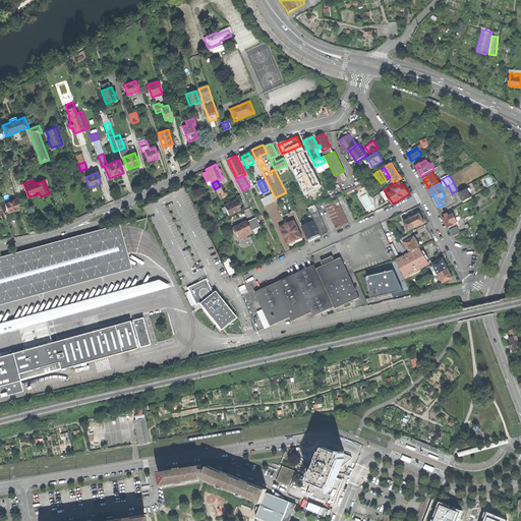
[(349,193),(363,187),(361,184),(348,189),(349,193)]
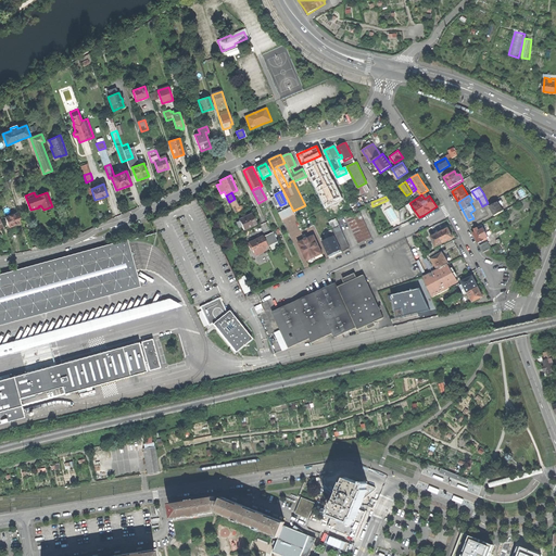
[(522,201),(526,206),(533,202),(530,197),(522,201)]
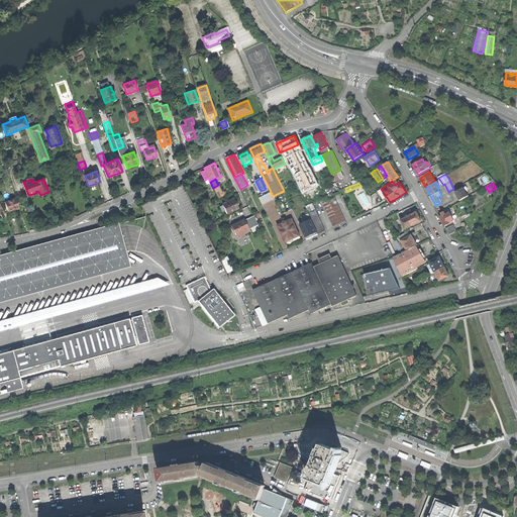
[(218,185),(213,188),(218,198),(225,194),(224,192),(222,193),(218,185)]
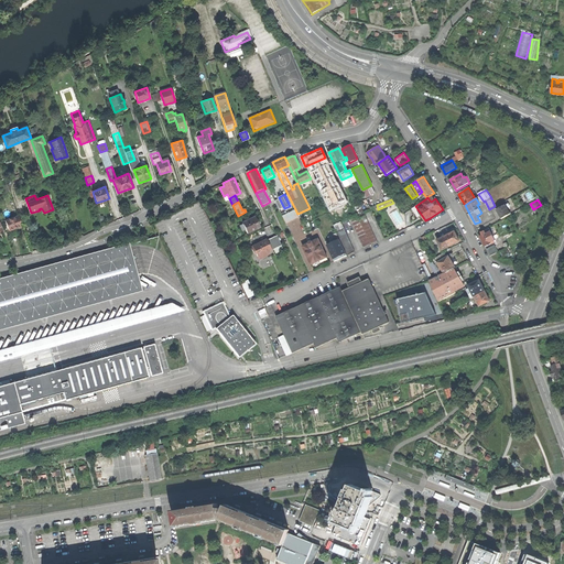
[(499,217),(500,219),(510,214),(505,205),(495,210),(499,217)]
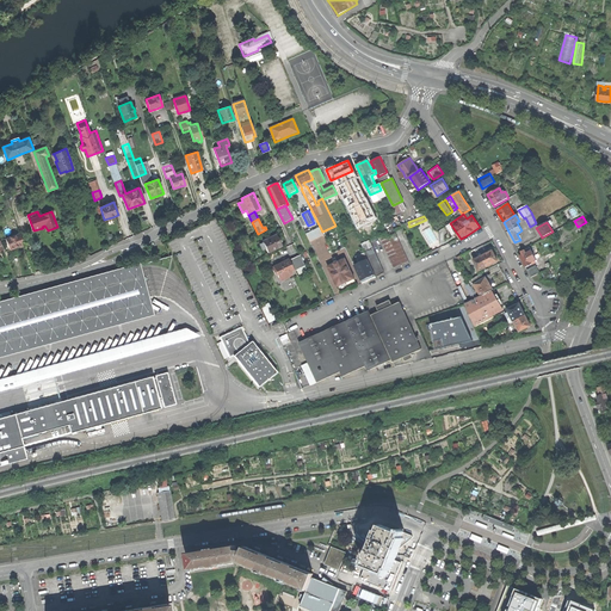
[(323,235),(322,232),(320,227),(307,233),(310,241),(323,235)]
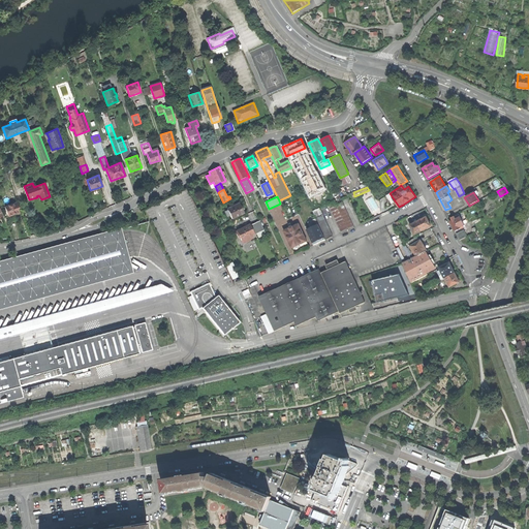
[(18,200),(5,205),(8,215),(12,213),(19,211),(18,208),(20,207),(18,200)]
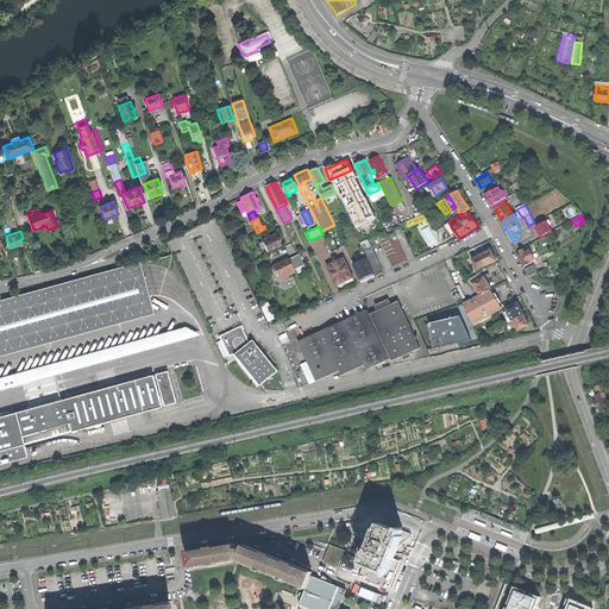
[(393,267),(407,261),(394,232),(387,236),(385,233),(378,237),(393,267)]
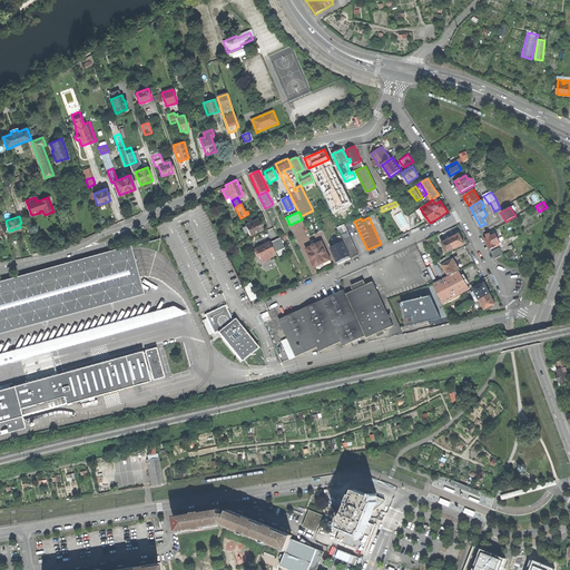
[(249,235),(263,229),(257,218),(251,222),(245,225),(249,235)]
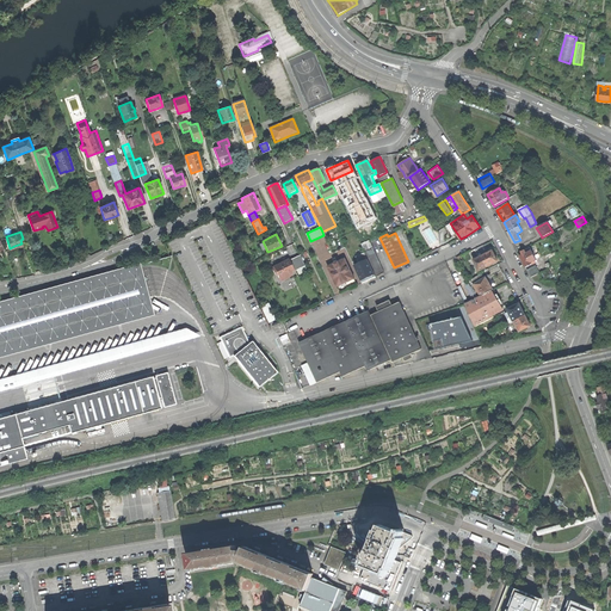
[(377,276),(384,272),(370,240),(362,244),(377,276)]
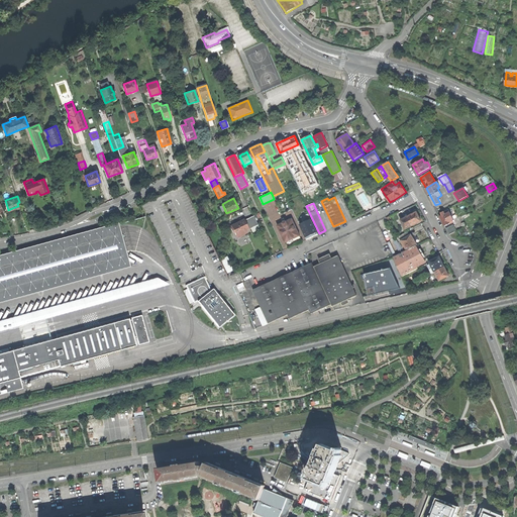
[(402,224),(405,229),(421,220),(419,216),(417,212),(401,220),(403,224),(402,224)]
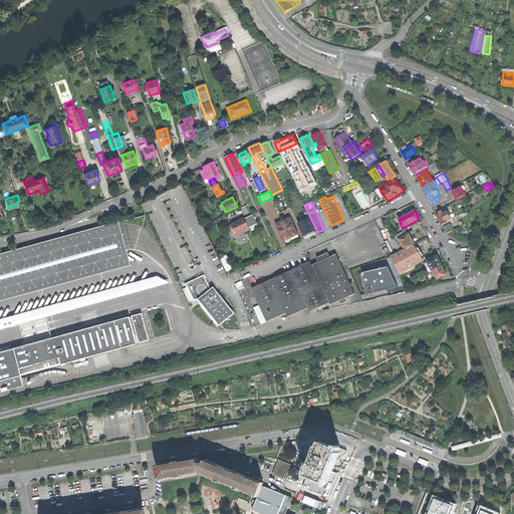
[(443,224),(447,222),(447,221),(451,219),(447,211),(443,213),(442,211),(439,212),(441,214),(438,215),(440,220),(443,224)]
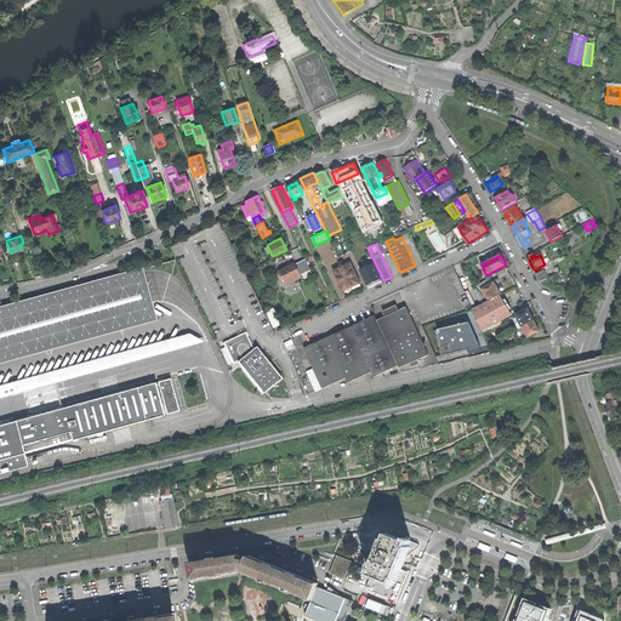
[(294,265),(298,274),(309,269),(305,258),(294,265)]
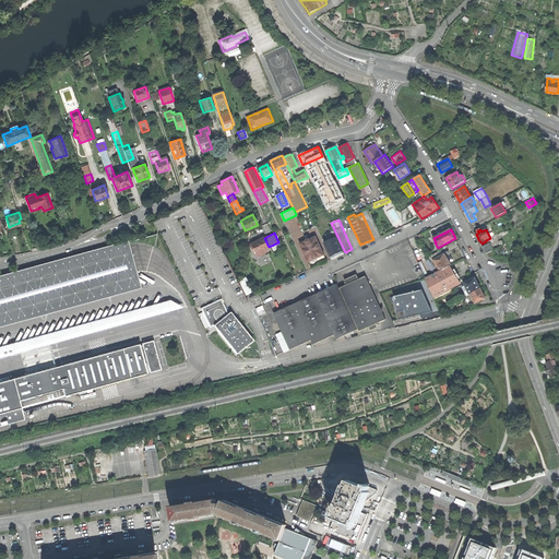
[(316,236),(309,239),(307,240),(300,244),(309,262),(317,258),(324,254),(316,236)]
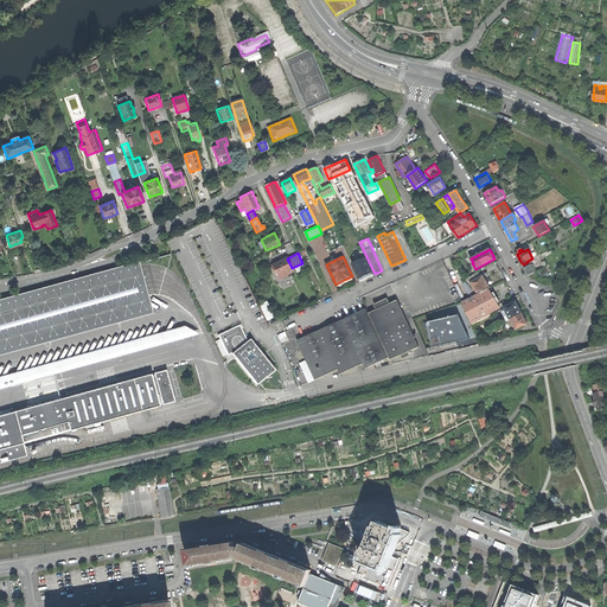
[(287,270),(292,268),(287,259),(286,257),(280,261),(272,264),(273,266),(270,267),(274,272),(275,272),(278,275),(279,279),(288,274),(287,270)]
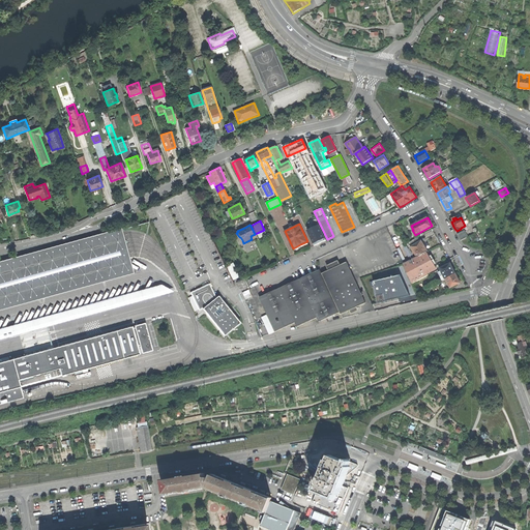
[(122,227),(0,260),(0,308),(134,272),(129,255),(128,251),(127,245),(126,241),(124,236),(123,232),(122,227)]
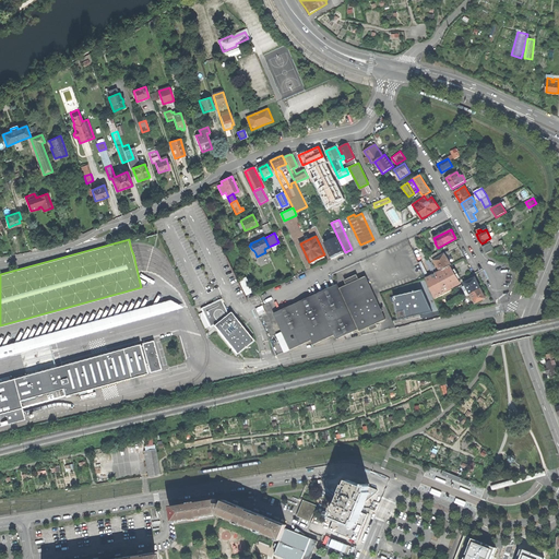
[(486,253),(494,250),(490,242),(483,247),(486,253)]
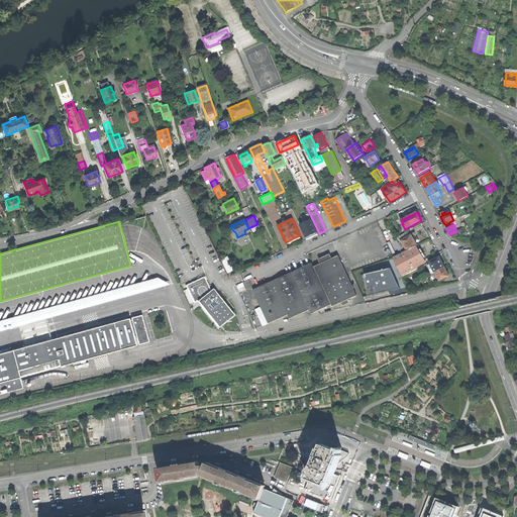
[(426,264),(428,262),(426,263),(411,236),(407,231),(397,237),(400,241),(402,240),(408,250),(400,254),(394,257),(402,277),(426,264)]
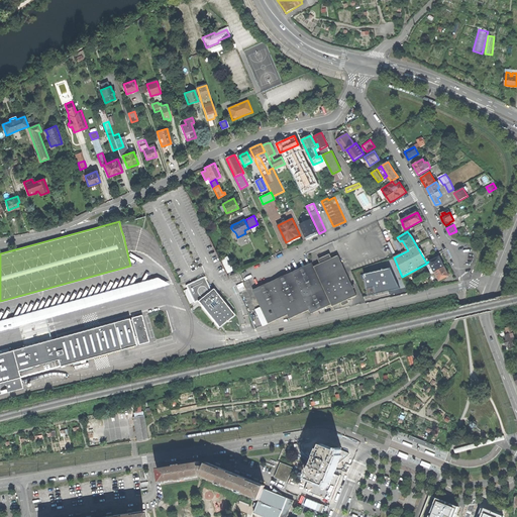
[(319,260),(321,264),(332,259),(330,253),(324,256),(319,260)]
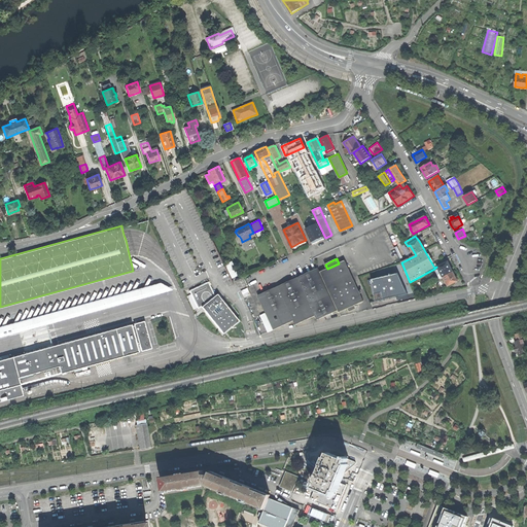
[(327,269),(320,272),(339,311),(339,312),(348,308),(355,305),(364,301),(345,260),(339,264),(327,269)]
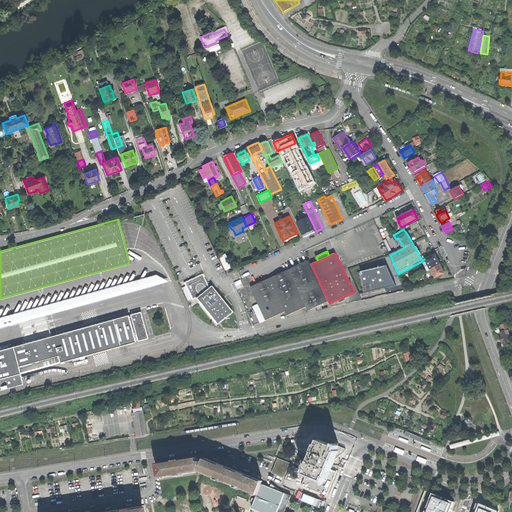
[(224,270),(232,267),(225,254),(218,257),(224,270)]
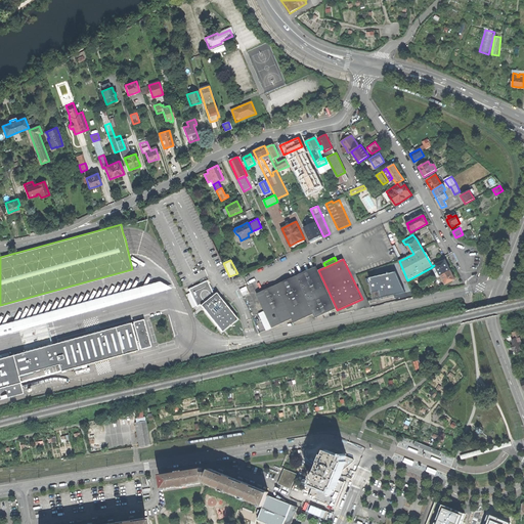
[(441,275),(451,270),(447,263),(445,260),(442,262),(441,260),(438,262),(438,263),(436,265),(436,266),(441,275)]
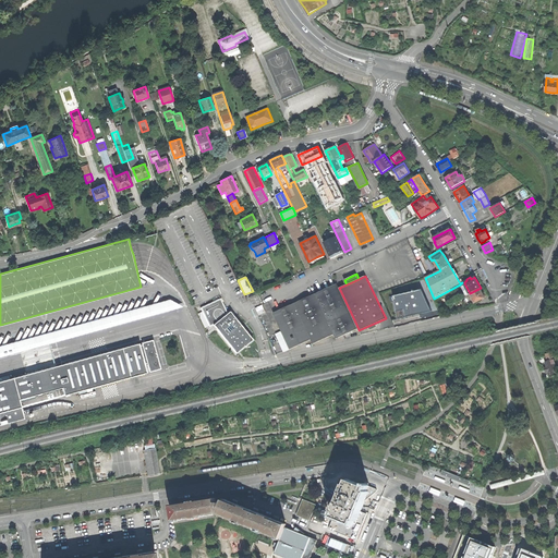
[(316,293),(335,335),(337,339),(359,329),(339,288),(337,283),(326,289),(316,293)]
